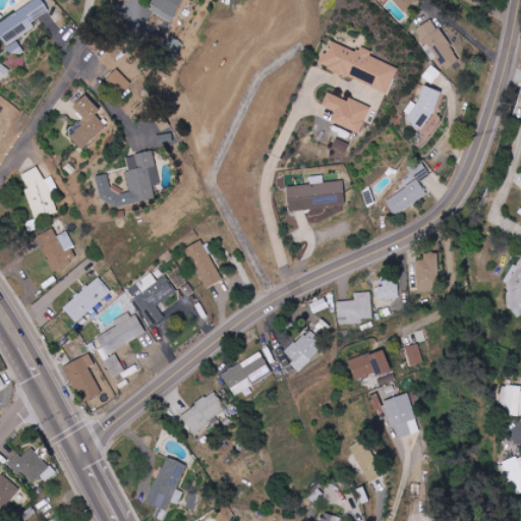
[(36,0),(0,22),(0,35),(7,45),(35,27),(32,22),(49,11),(42,0),(36,0)]
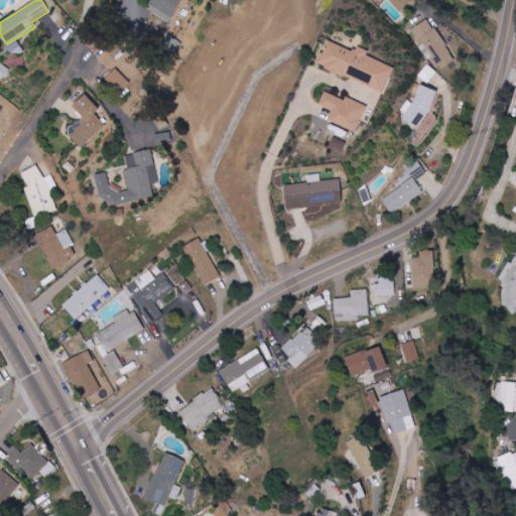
[(180,0),(153,0),(148,13),(171,22),(180,0)]
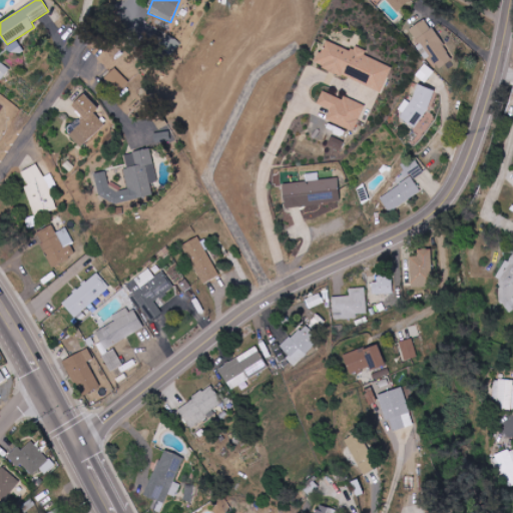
[(383,0),(396,14),(411,1),(409,0),(383,0)]
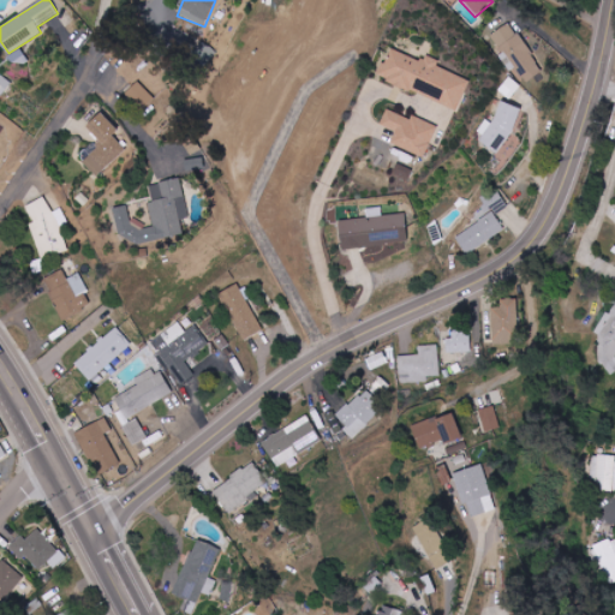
[(470,79),(437,66),(440,60),(425,54),(423,61),(389,48),(377,78),(459,109),(470,79)]
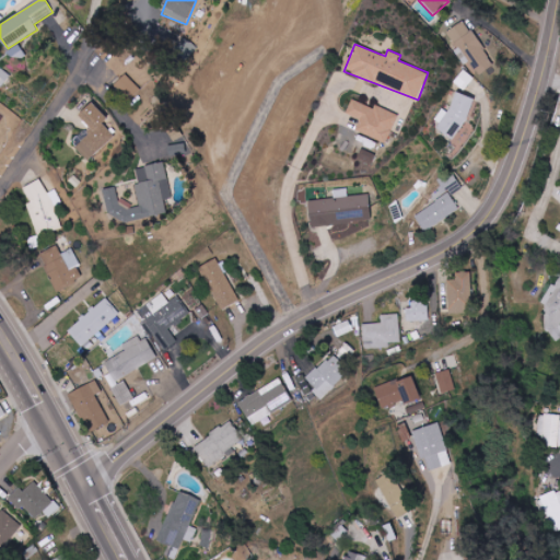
[(11,76),(0,67),(0,84),(2,86),(11,76)]
